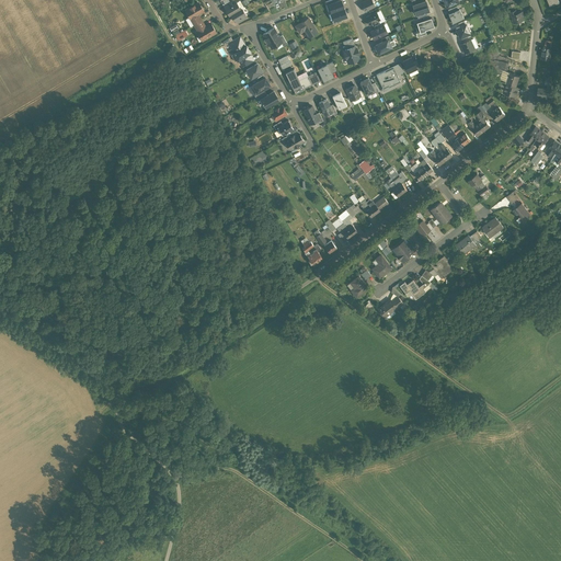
[(329,4),(331,12),(344,8),(341,0),(340,0),(334,2),(329,4)]
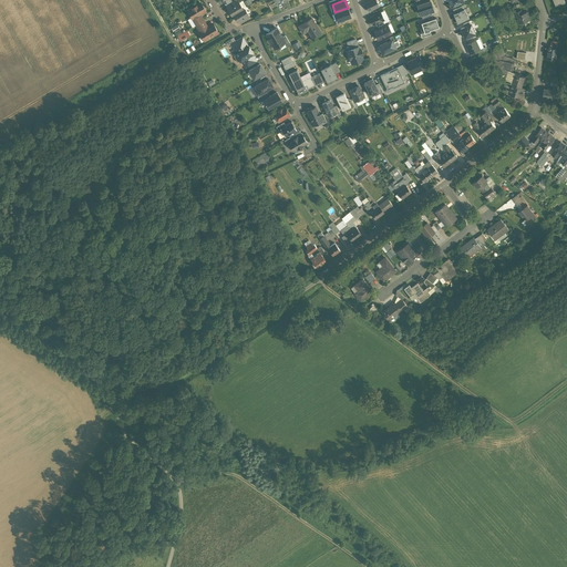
[(375,0),(371,0),(364,3),(369,11),(379,6),(375,0)]
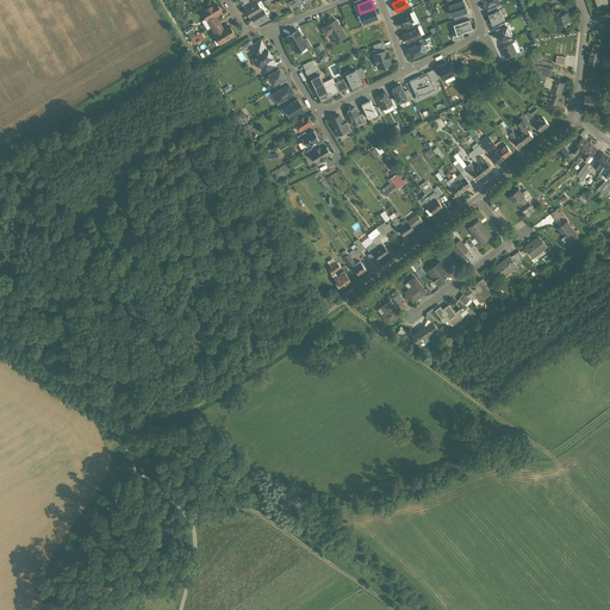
[(462,0),(449,5),(453,16),(464,12),(466,11),(462,0)]
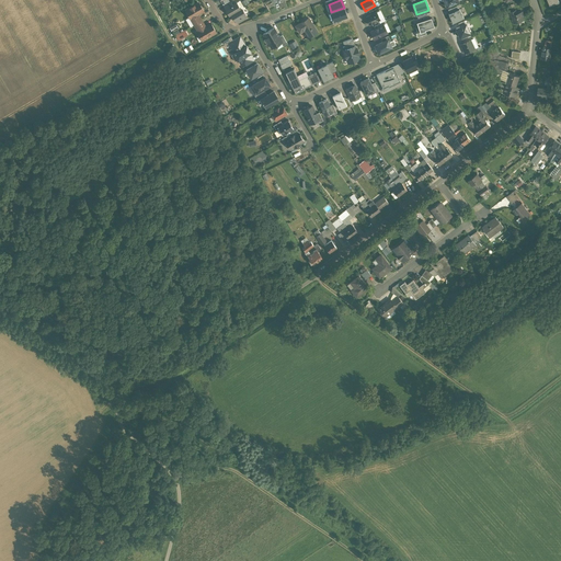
[(194,4),(190,7),(185,10),(192,21),(199,16),(197,14),(204,10),(198,2),(194,4)]
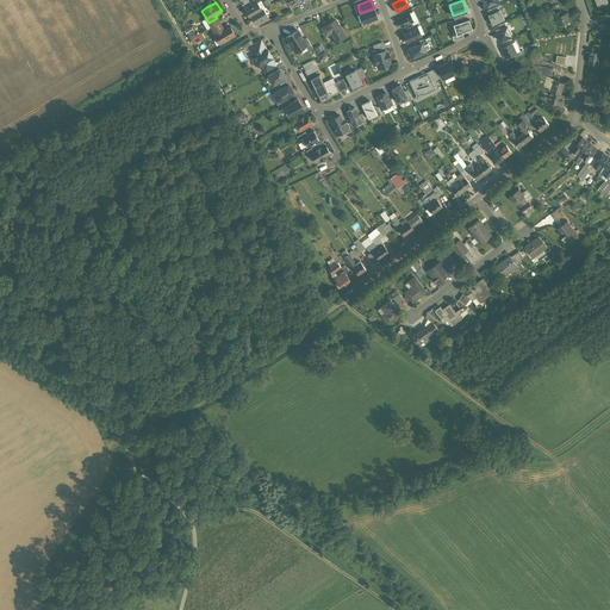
[(253,5),(244,10),(249,17),(251,16),(261,10),(257,2),(253,5)]
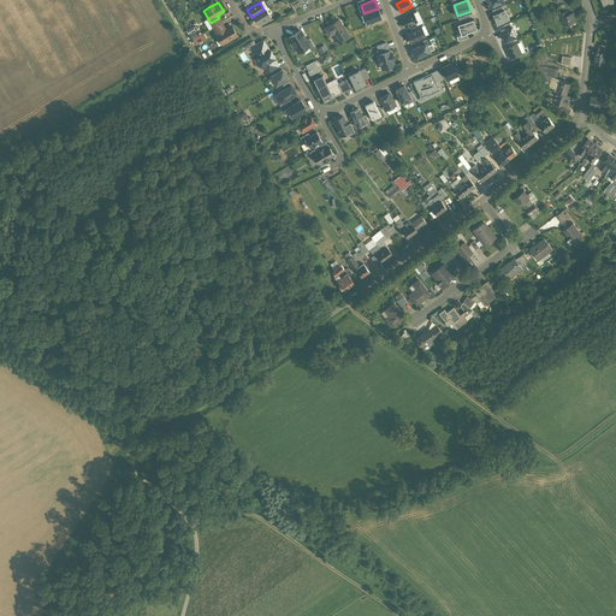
[(264,10),(254,16),(258,23),(259,22),(267,17),(270,16),(265,9),(264,10)]
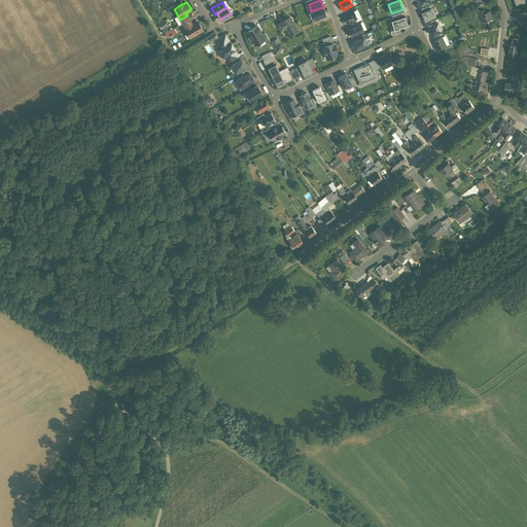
[(314,19),(314,20),(320,18),(325,15),(323,7),(311,11),(314,19)]
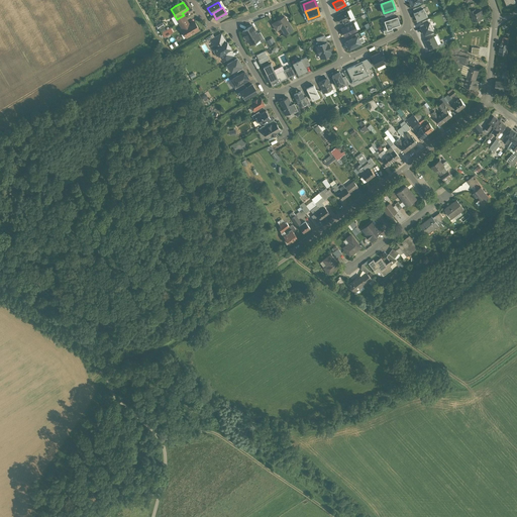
[(413,13),(417,21),(427,16),(423,8),(422,9),(414,12),(413,13)]
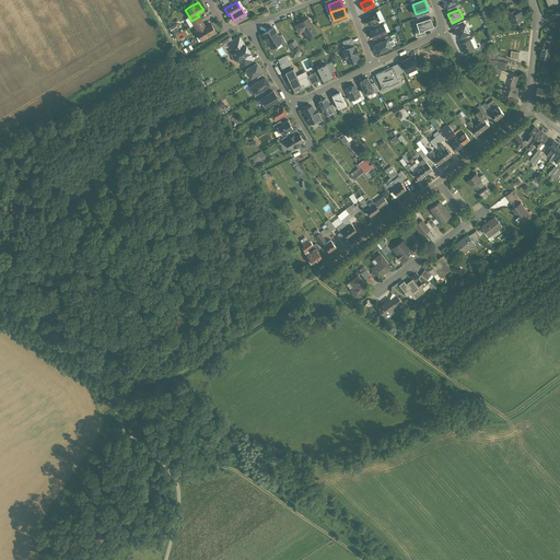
[(516,13),(512,14),(511,15),(513,23),(523,20),(520,11),(516,13)]
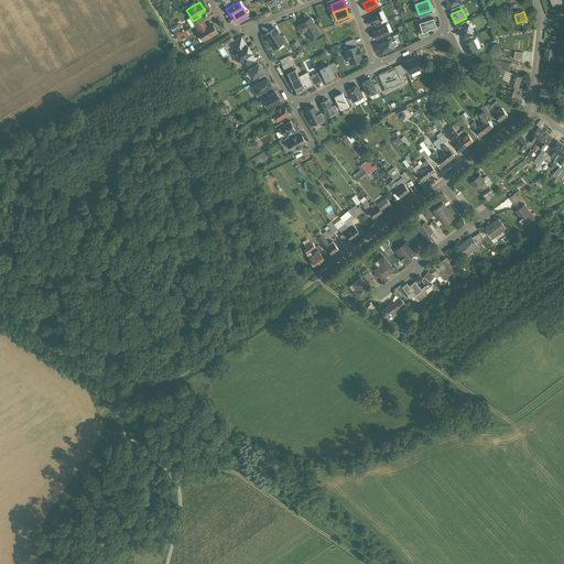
[(379,12),(367,18),(371,24),(373,23),(380,20),(382,19),(379,12)]
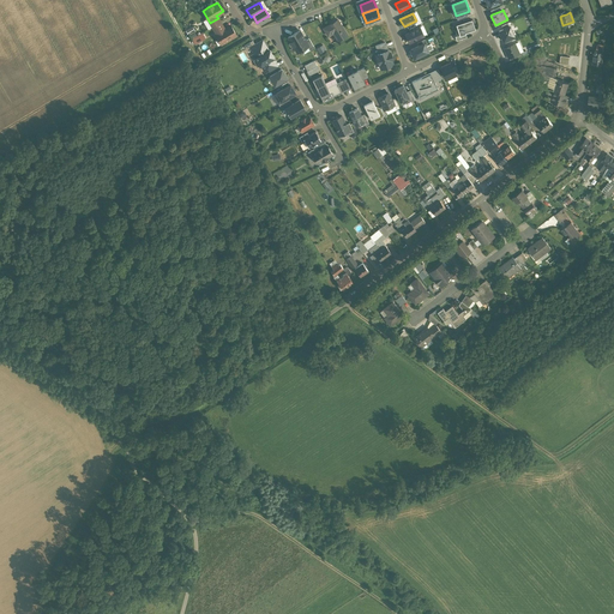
[(337,19),(323,28),(329,36),(332,32),(331,31),(333,30),(339,40),(347,35),(337,19)]
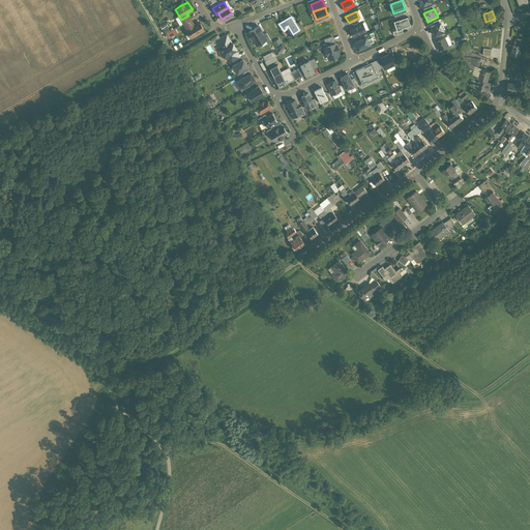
[(399,20),(393,21),(396,30),(402,29),(402,28),(410,25),(408,17),(399,20)]
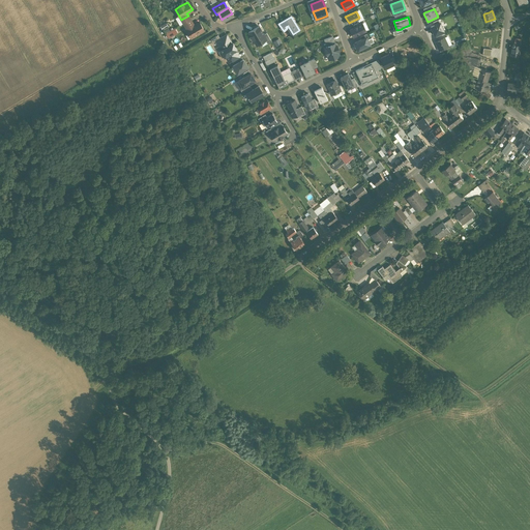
[(167,22),(162,24),(163,29),(167,28),(168,31),(171,30),(167,22)]
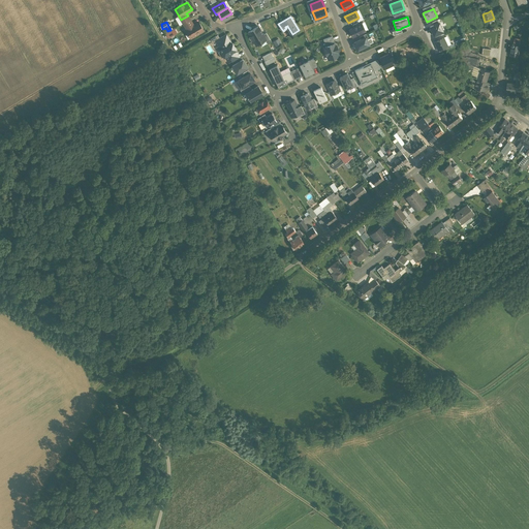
[(198,22),(194,25),(193,24),(189,27),(190,27),(186,29),(188,33),(190,32),(193,36),(204,30),(198,22)]
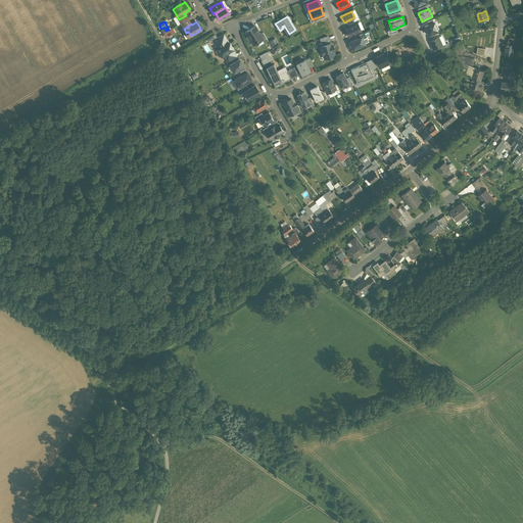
[(428,25),(425,27),(429,35),(438,30),(434,21),(428,25)]
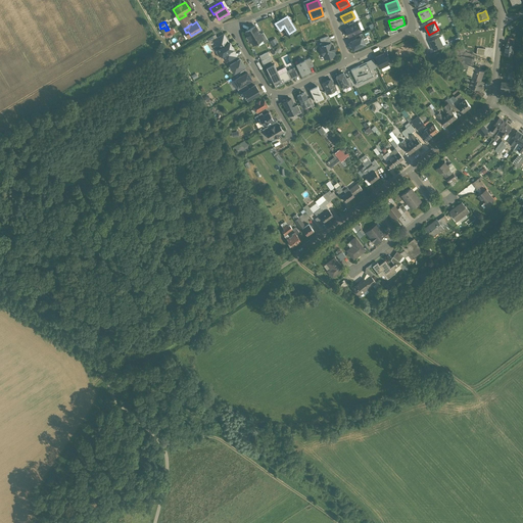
[(349,27),(345,29),(348,36),(361,30),(358,24),(349,27)]
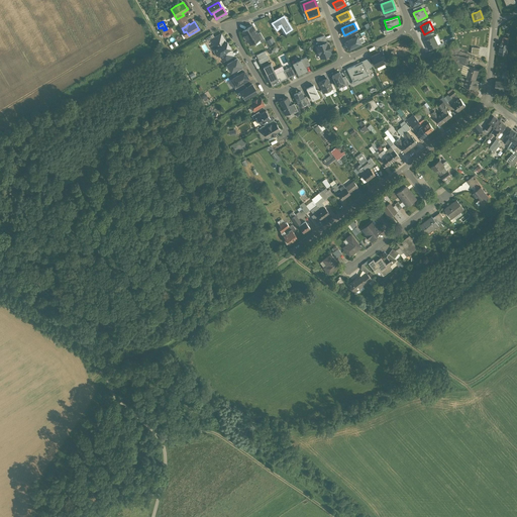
[(252,25),(242,31),(250,44),(259,38),(260,38),(257,33),(252,25)]
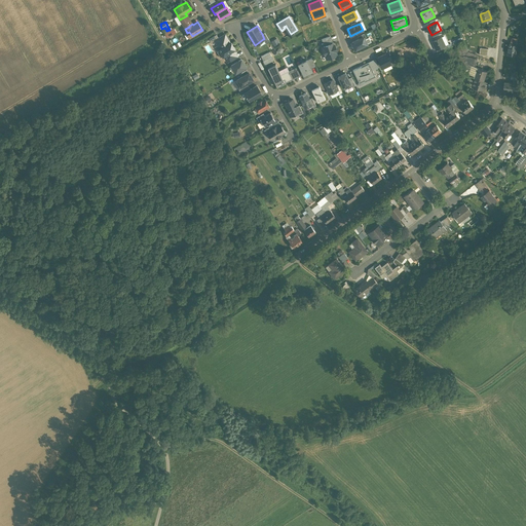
[(167,37),(177,32),(175,28),(165,33),(167,37)]
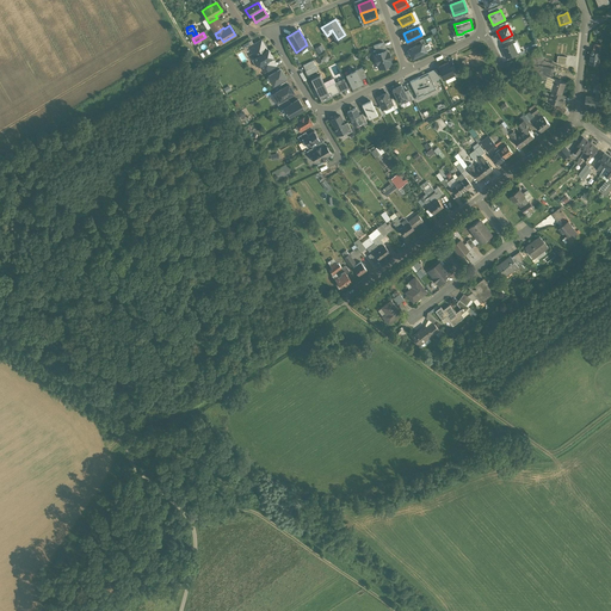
[(253,44),(248,47),(255,57),(267,50),(261,39),(253,44)]
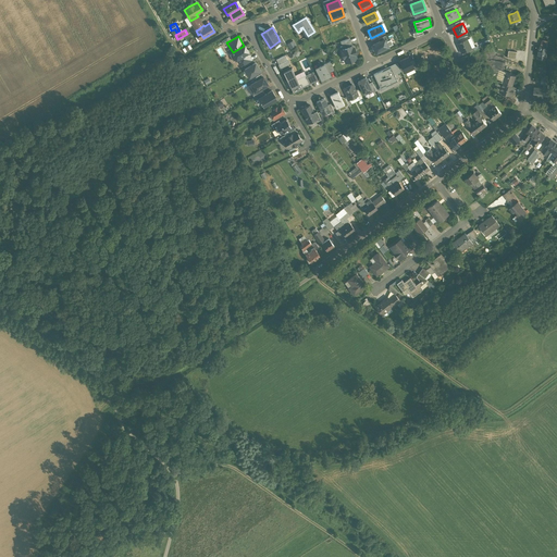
[(341,47),(341,49),(353,46),(349,38),(341,41),(342,46),(341,47)]
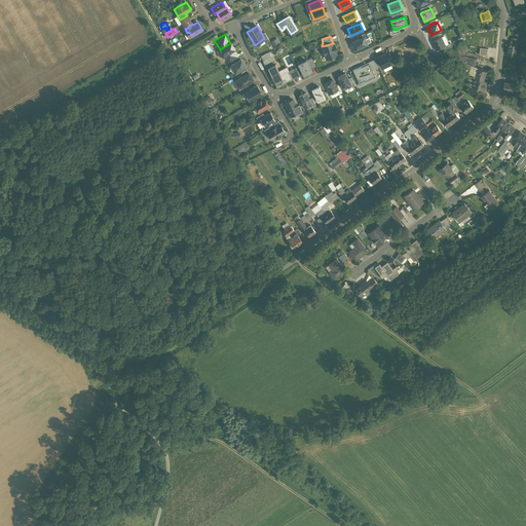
[(359,39),(351,42),(355,49),(360,47),(363,46),(366,44),(365,40),(364,38),(363,37),(359,39)]
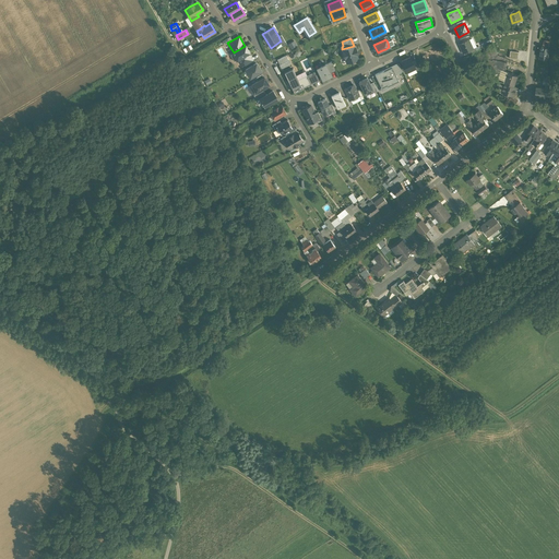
[(460,44),(464,52),(473,48),(468,39),(460,44)]
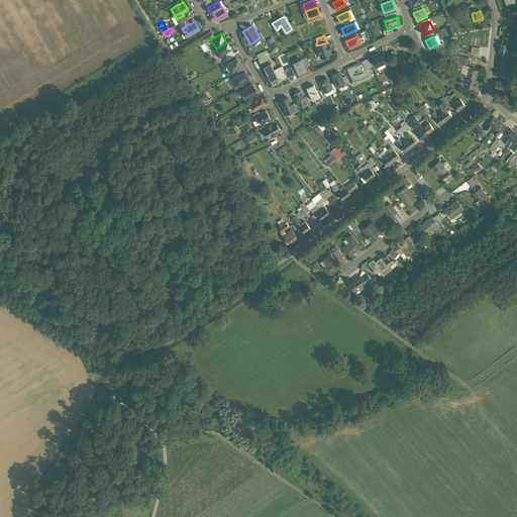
[(216,48),(215,48),(215,49),(218,55),(219,56),(219,55),(230,48),(231,48),(227,41),(216,48)]
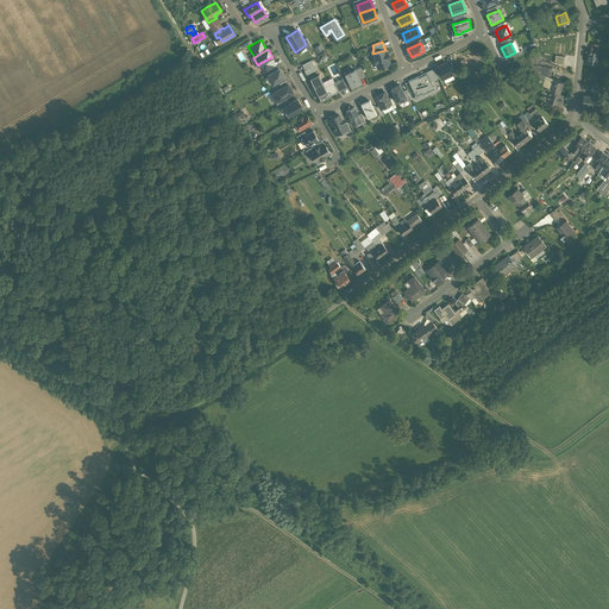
[(385,50),(372,54),(378,68),(390,64),(388,60),(389,58),(387,51),(385,52),(385,50)]
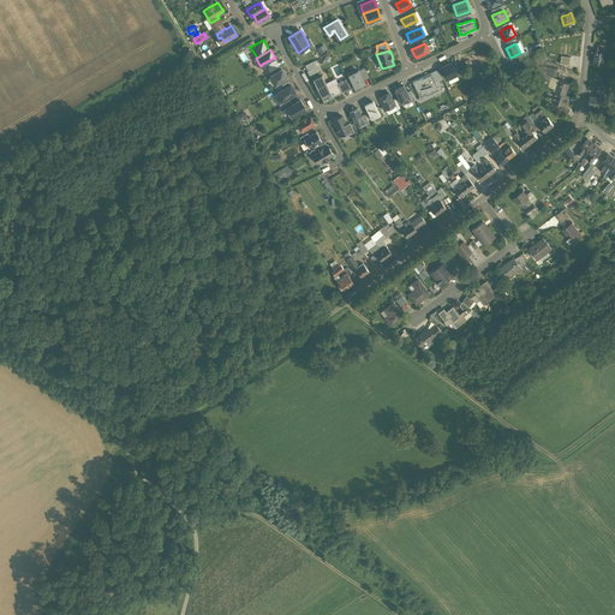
[(596,51),(595,52),(593,64),(603,64),(604,52),(597,52),(597,51),(596,51)]
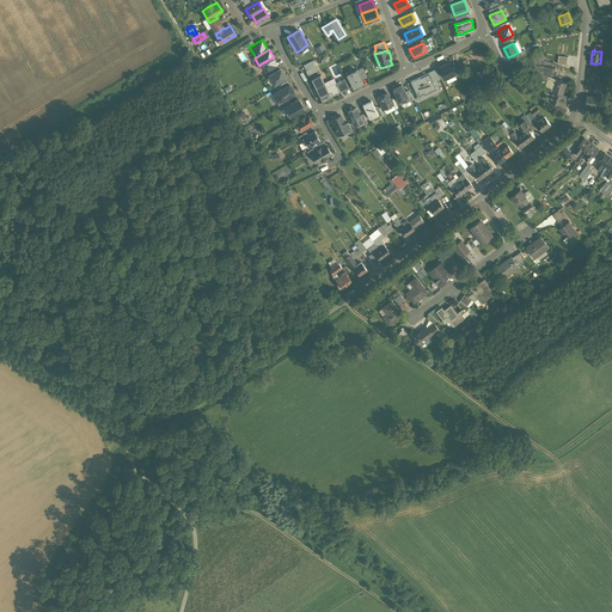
[(273,57),(259,65),(263,69),(267,67),(275,62),(273,57)]
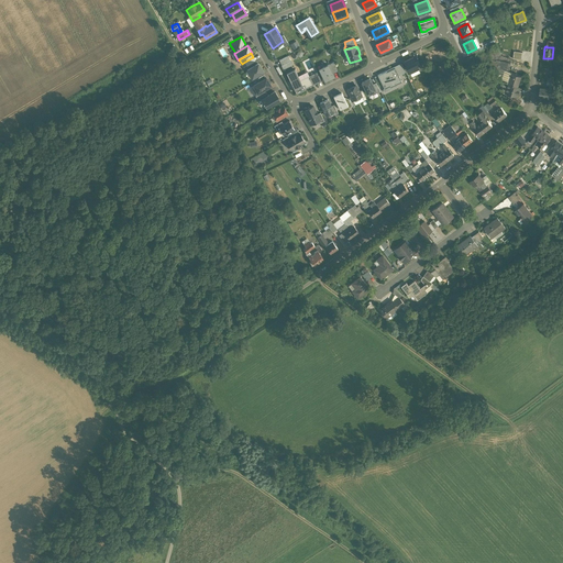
[(279,61),(282,65),(290,61),(288,56),(279,61)]
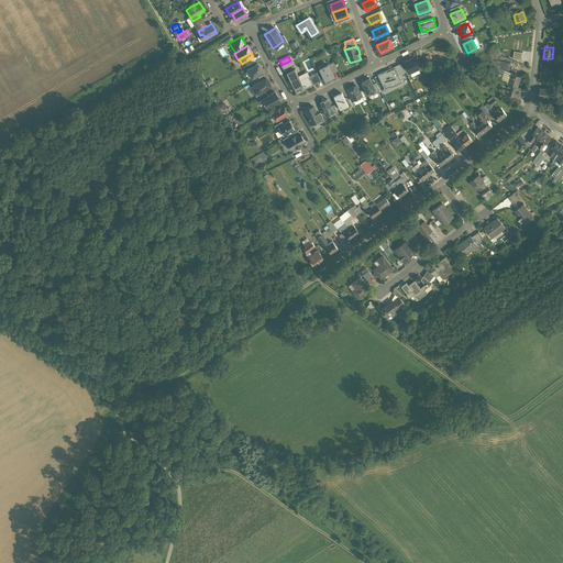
[(508,70),(500,68),(503,61),(510,63),(511,59),(501,56),(492,61),(492,66),(488,67),(486,72),(489,74),(489,75),(496,78),(508,83),(511,73),(508,70)]
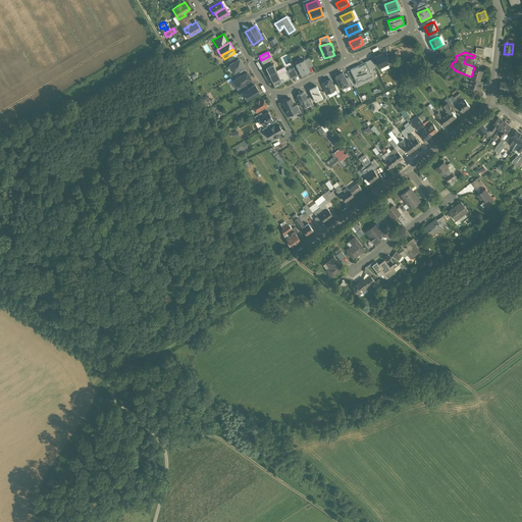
[(382,53),(375,57),(380,67),(387,63),(384,57),(382,53)]
